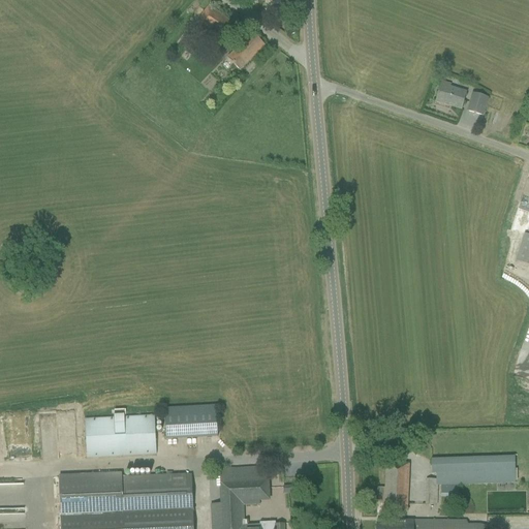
[(209,6),(203,14),(197,22),(222,40),(234,25),(209,6)]
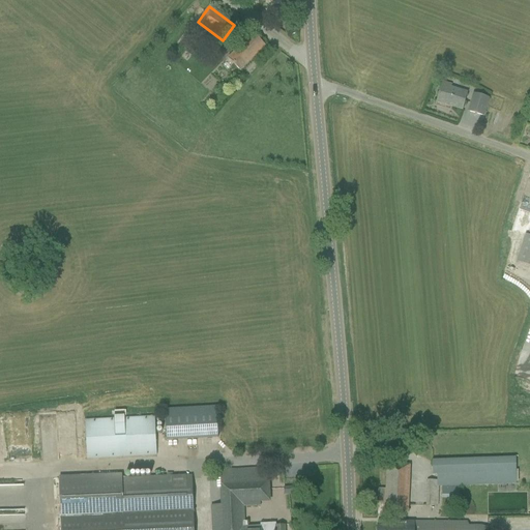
[(228,59),(240,71),(265,47),(253,34),(228,59)]
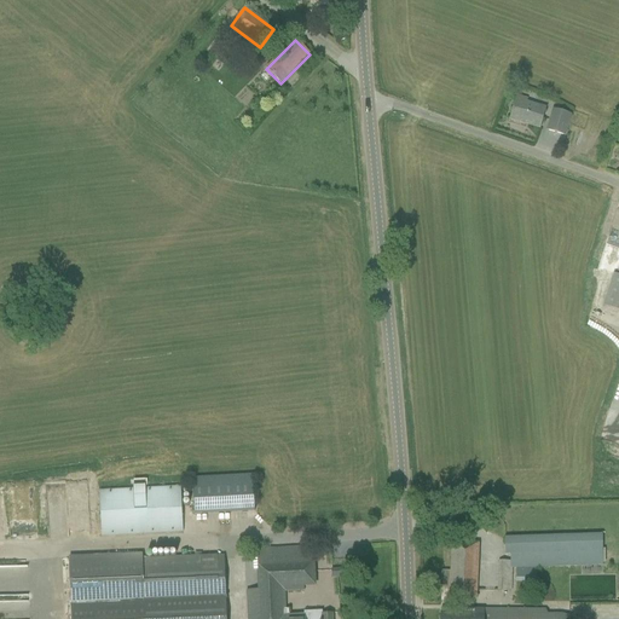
[(518,97),(514,109),(510,120),(526,125),(526,122),(539,127),(544,111),(525,105),(527,99),(518,97)]
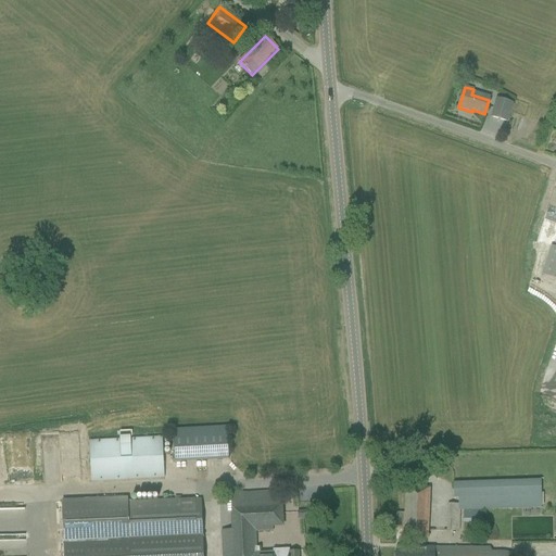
[(513,103),(496,99),(491,117),(507,123),(513,103)]
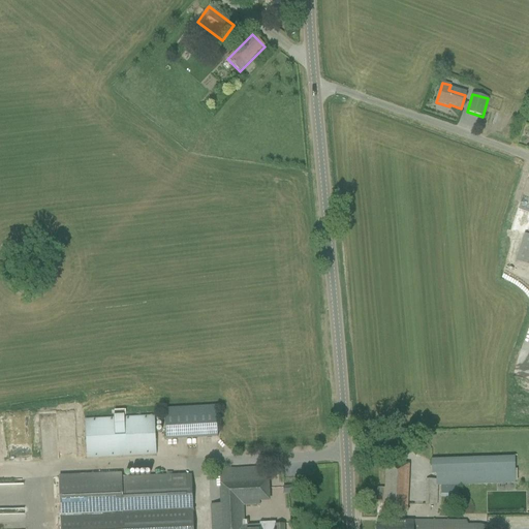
[(528,236),(524,235),(515,260),(528,265),(528,236)]
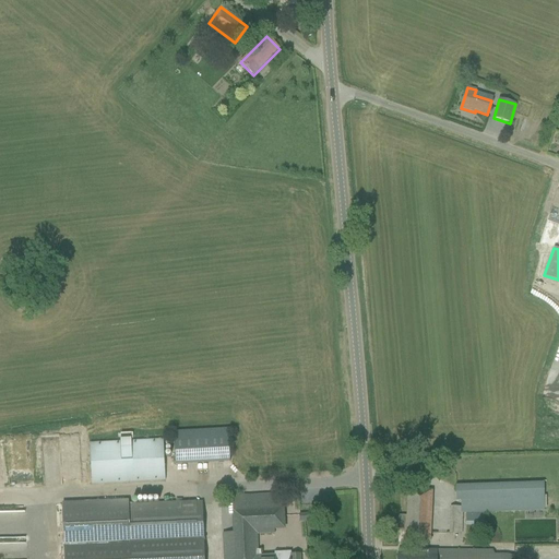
[(174,432),(176,466),(229,463),(227,429),(174,432)]
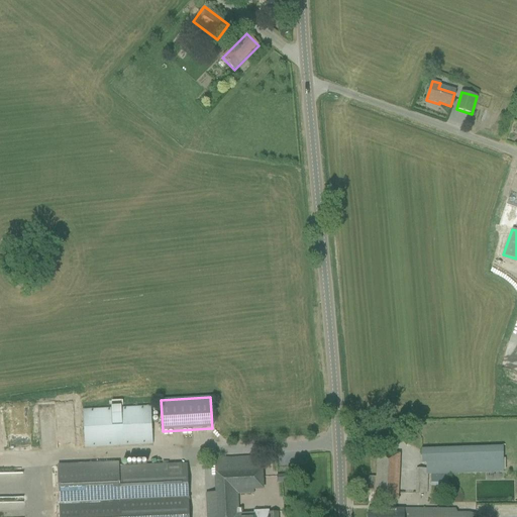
[(150,407),(83,410),(85,449),(152,445),(150,407)]
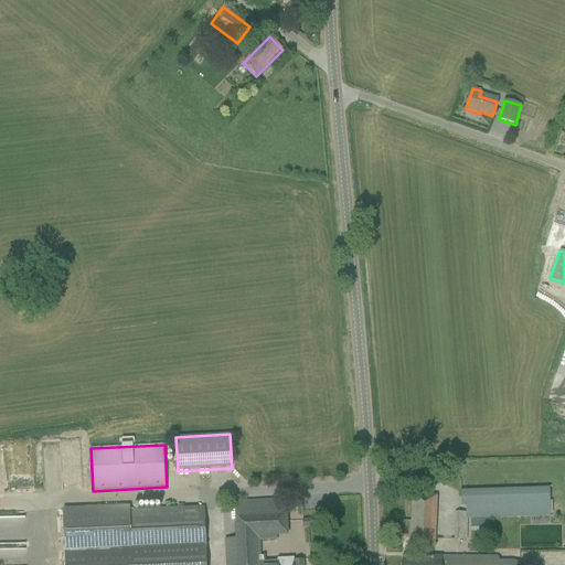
[(550,488),(460,491),(460,507),(467,507),(467,520),(489,519),(551,518),(550,488)]
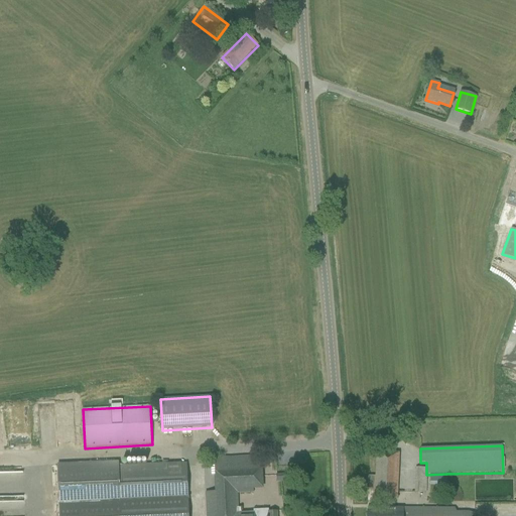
[(374,498),(384,498),(392,499),(392,491),(397,491),(399,454),(376,453),(374,498)]
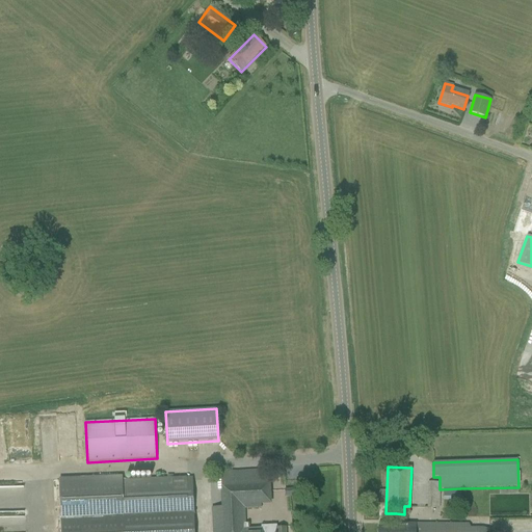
[(261,531),(261,529),(248,530),(248,525),(243,525),(242,509),(261,508),(261,505),(263,505),(263,498),(270,497),(269,479),(241,481),(241,472),(221,473),(222,482),(223,499),(223,507),(212,508),(213,531),(261,531)]
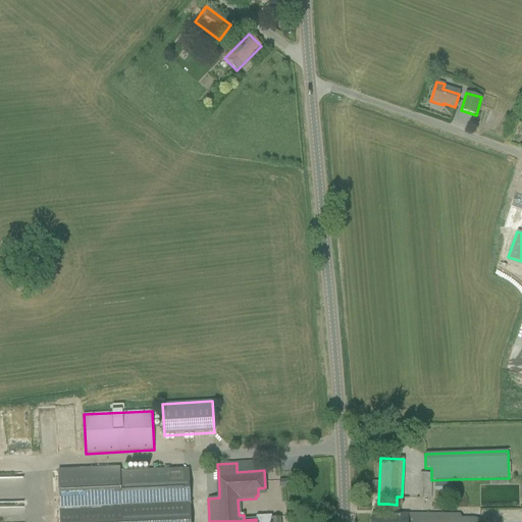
[(191,521),(189,469),(120,472),(119,468),(57,470),(59,521),(191,521)]
